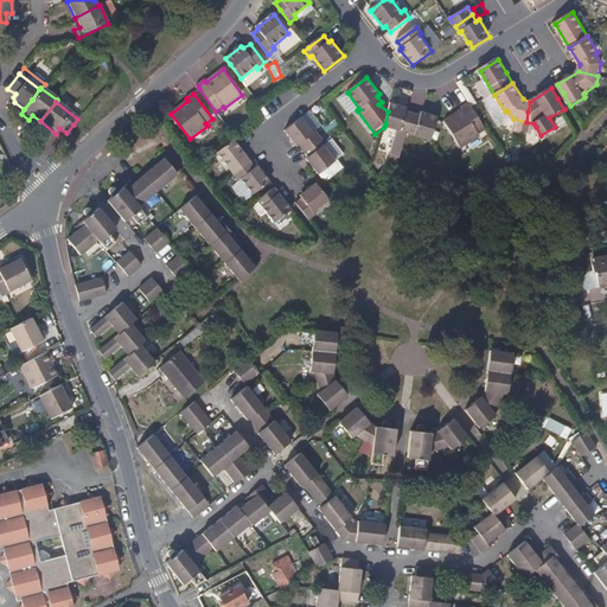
[(474,107),(472,103),(464,108),(465,110),(447,122),(455,135),(464,147),(483,136),(481,134),(489,129),(474,107)]
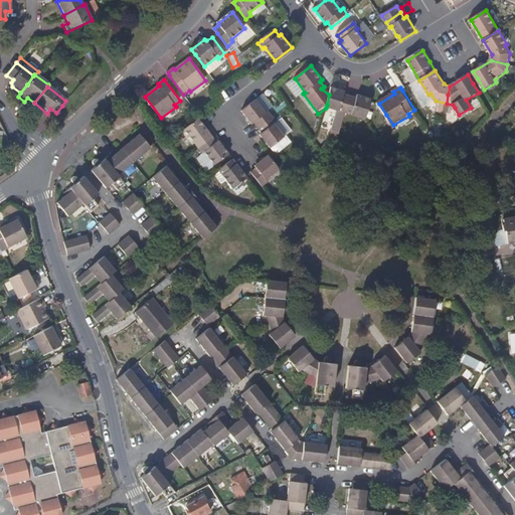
[(346,115),(351,98),(345,96),(345,93),(331,89),(331,91),(329,95),(327,105),(326,108),(346,115)]
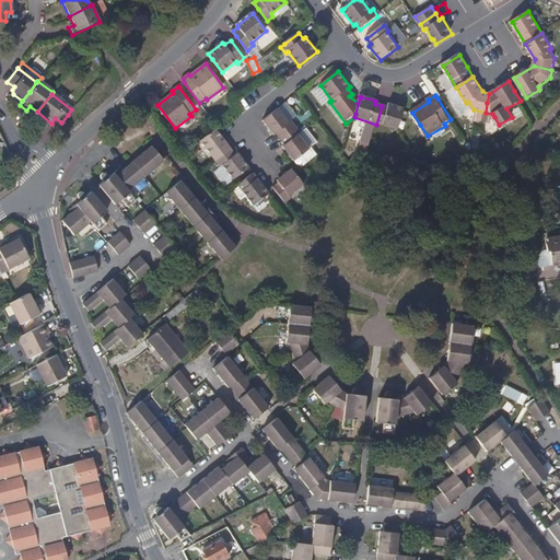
[(404,111),(405,109),(404,109),(389,105),(388,107),(382,106),(376,125),(398,130),(404,111)]
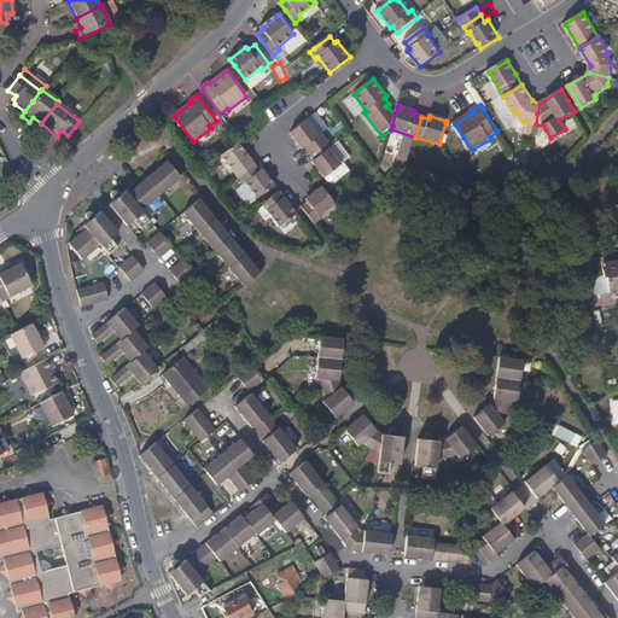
[(327,141),(321,134),(319,136),(308,120),(291,133),(302,149),(304,147),(309,155),(327,141)]
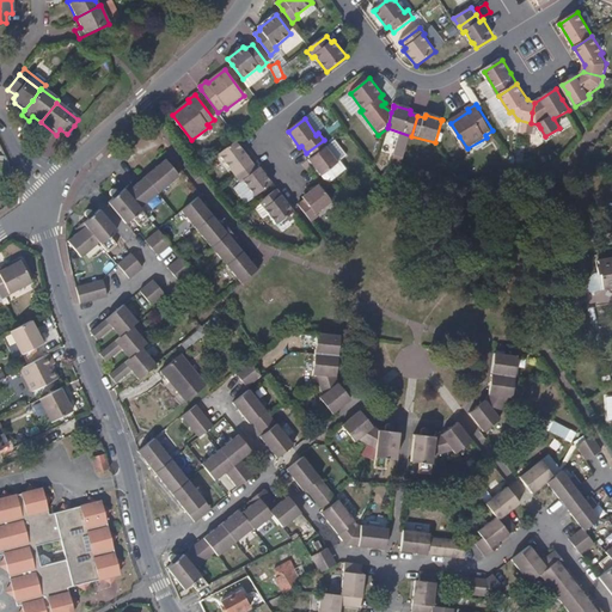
[(538,141),(540,128),(538,124),(531,123),(528,140),(538,141)]
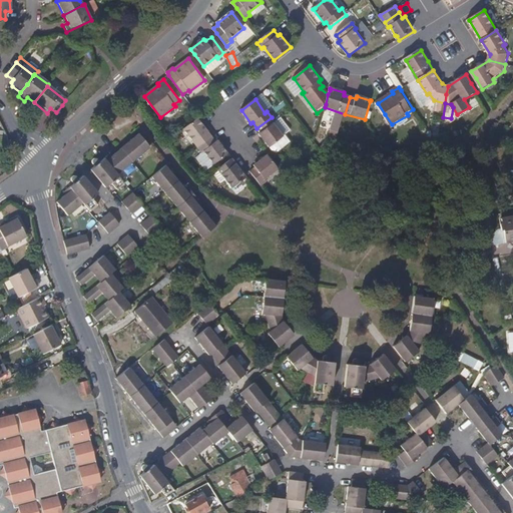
[(459,118),(471,111),(469,107),(457,114),(459,118)]
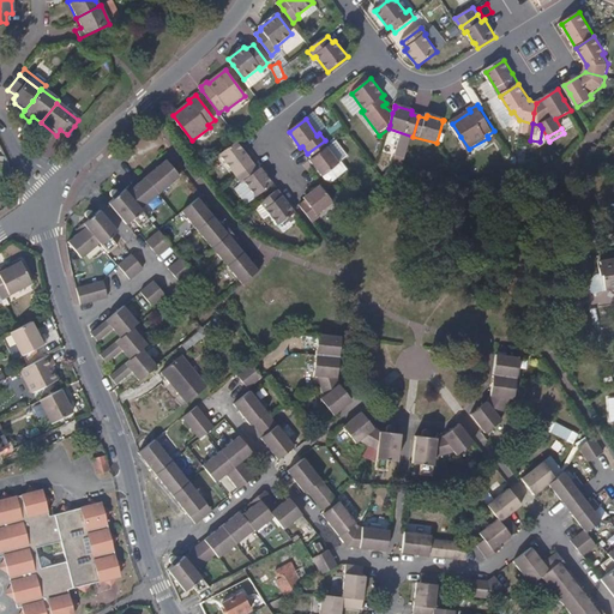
[(339,164),(327,149),(330,146),(325,140),(307,154),(308,154),(312,160),(311,161),(323,178),(339,164)]
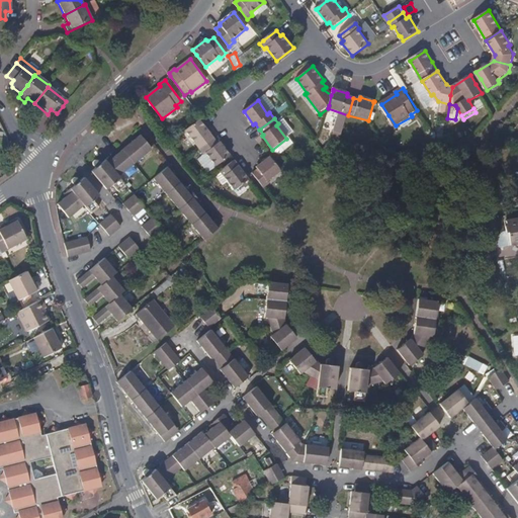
[(213,139),(199,119),(185,131),(199,150),(213,139)]
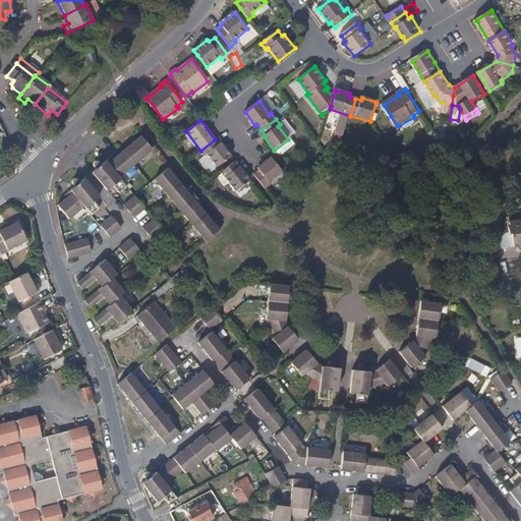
[(133,164),(151,150),(139,135),(122,151),(133,164)]
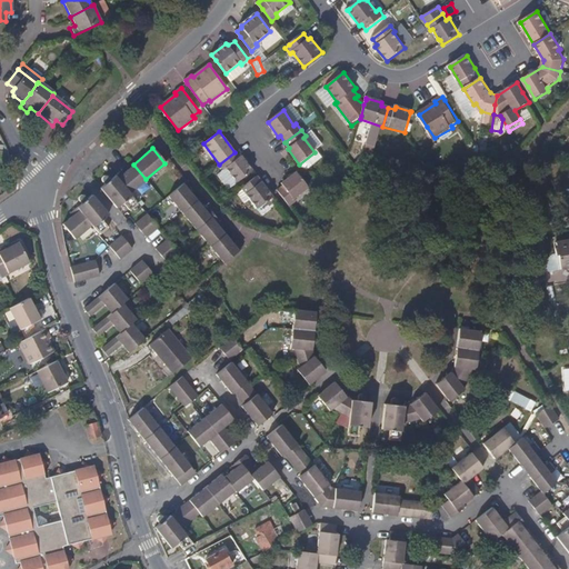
[(237,183),(253,171),(242,156),(239,157),(235,152),(219,165),(223,171),(226,169),(237,183)]
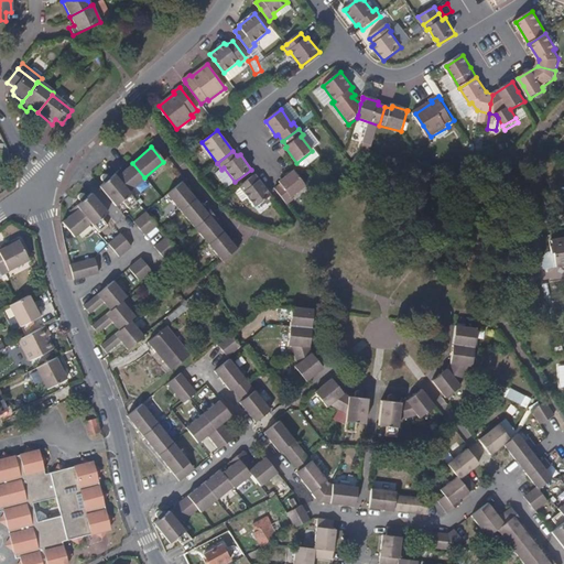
[(144,177),(132,163),(122,171),(120,167),(112,173),(116,177),(118,180),(128,191),(144,177)]
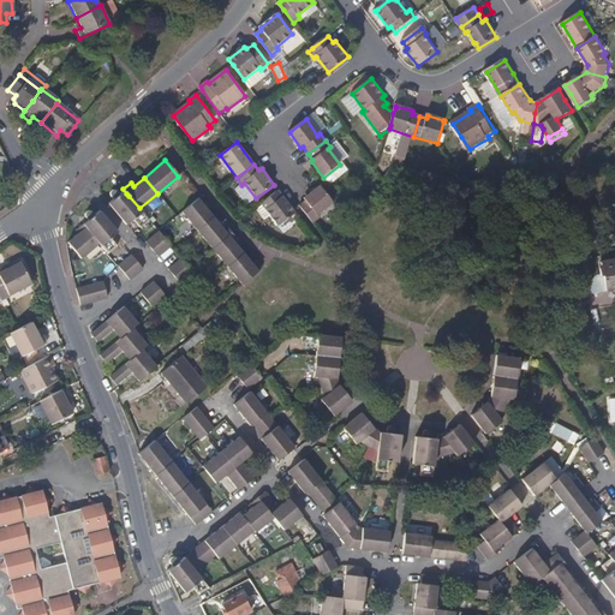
[(334,206),(321,186),(304,199),(306,202),(300,207),(312,224),(320,219),(318,216),(334,206)]
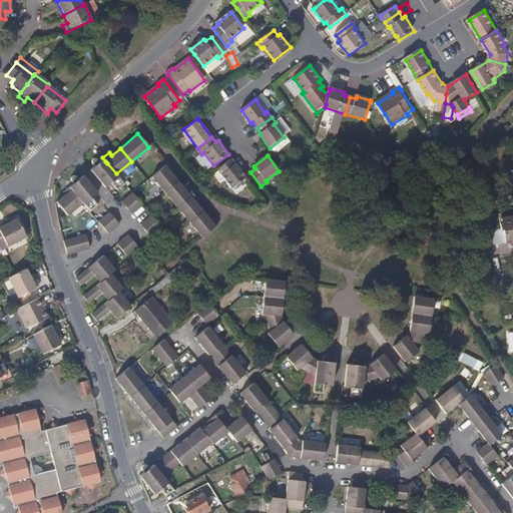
[(246,178),(232,159),(217,170),(232,189),(246,178)]
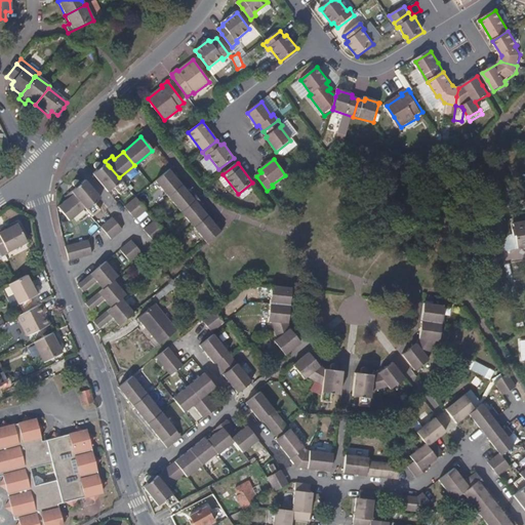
[(119,177),(110,167),(108,165),(103,168),(101,165),(90,172),(106,191),(112,186),(118,193),(125,187),(119,177)]
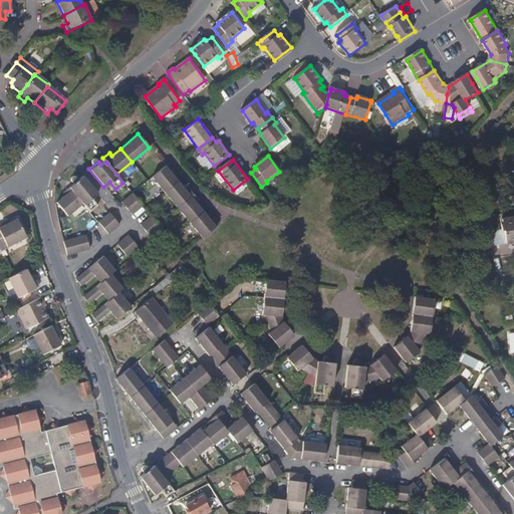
[(177,181),(170,173),(173,170),(167,163),(164,166),(152,176),(164,192),(177,181)]
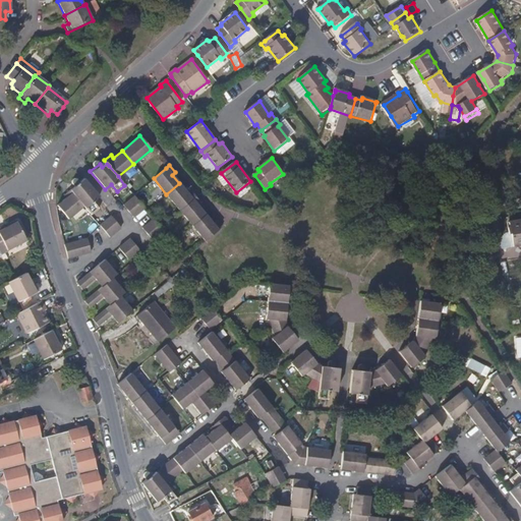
[(97,195),(82,178),(73,185),(75,189),(71,192),(82,206),(90,214),(97,208),(92,200),(97,195)]
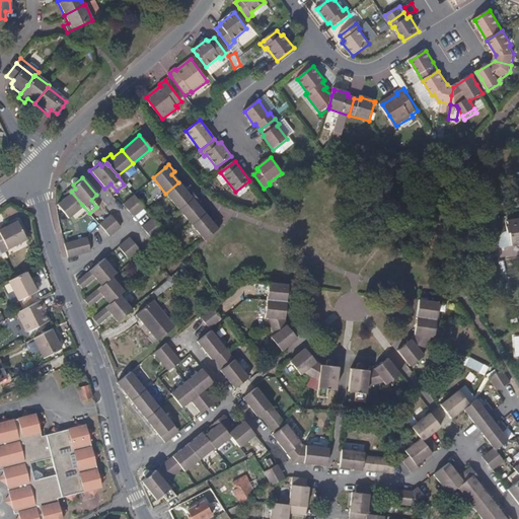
[(195,196),(190,190),(186,192),(178,182),(165,194),(178,209),(195,196)]
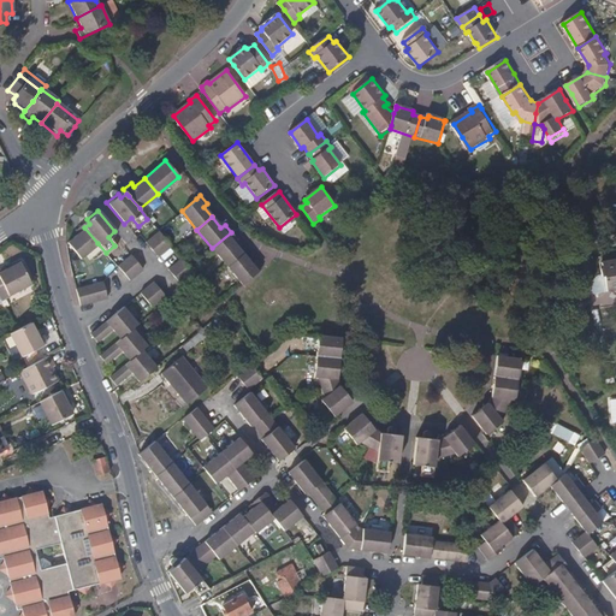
[(98,243),(84,227),(81,224),(73,230),(77,234),(66,243),(78,259),(98,243)]
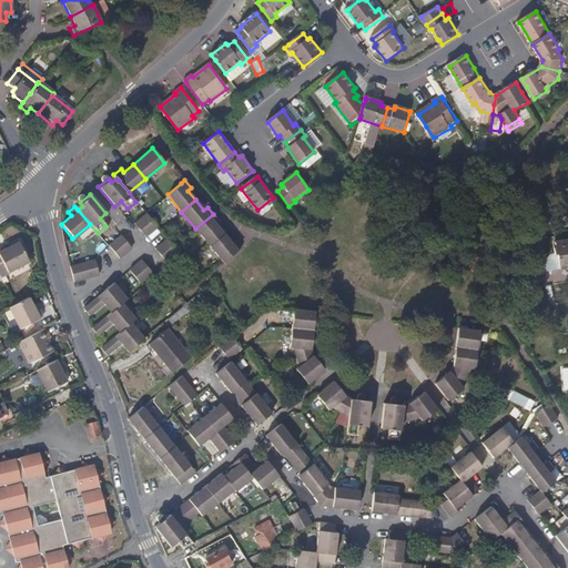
[(138,229),(150,219),(145,213),(133,223),(138,229)]
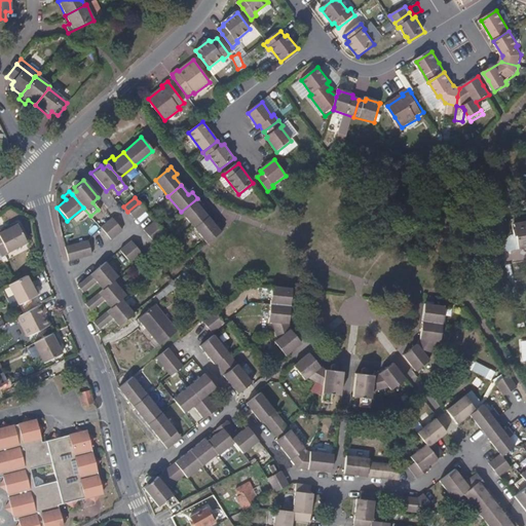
[(207,217),(199,208),(203,205),(197,198),(181,212),(193,227),(207,217)]
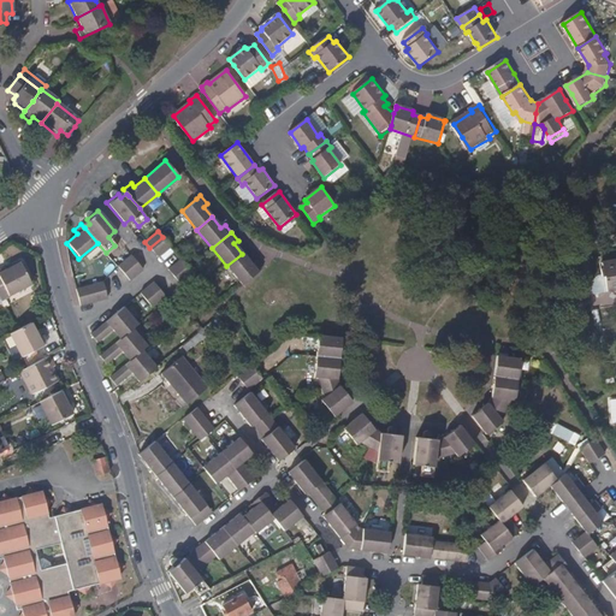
[(157,256),(170,246),(163,237),(149,248),(157,256)]
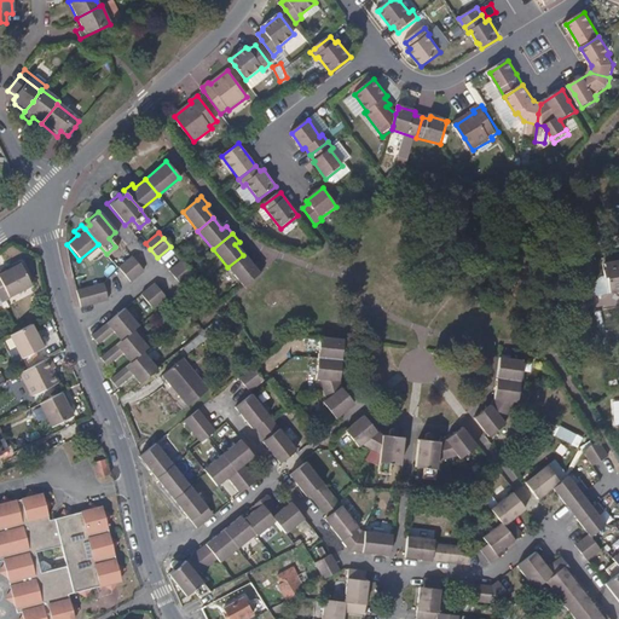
[(262,270),(255,261),(252,265),(243,255),(227,267),(243,285),(262,270)]
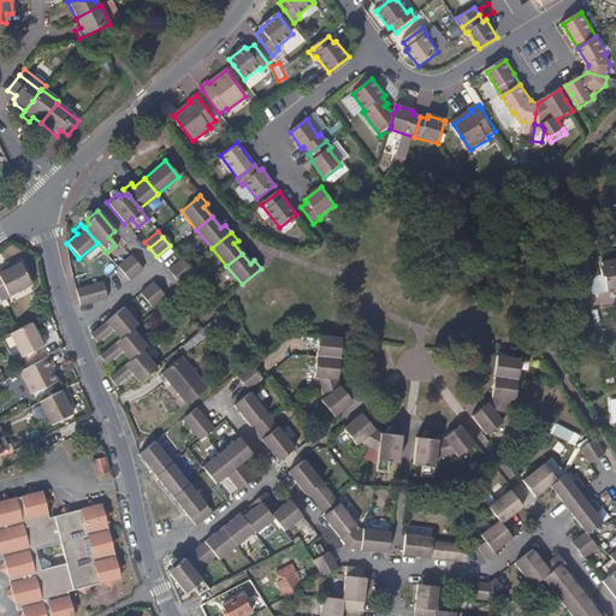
[(122,273),(135,262),(129,255),(116,266),(122,273)]
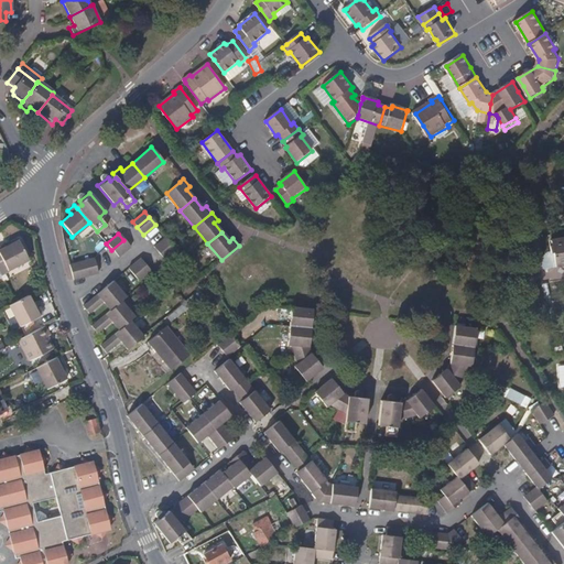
[(159,253),(171,243),(165,237),(152,246),(159,253)]
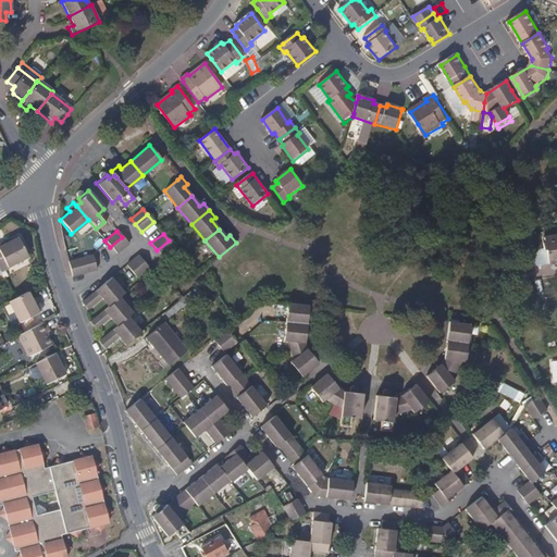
[(556,260),(556,234),(544,237),(545,247),(548,262),(556,260)]
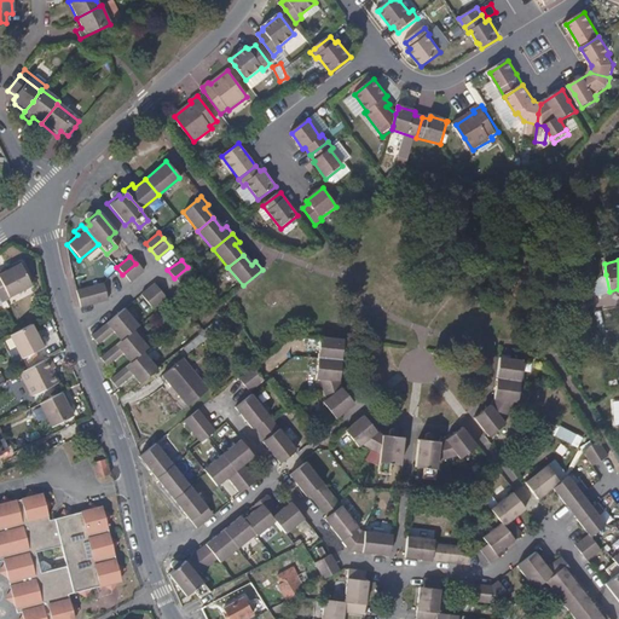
[(32,284),(21,264),(9,270),(6,266),(0,270),(0,281),(7,296),(32,284)]
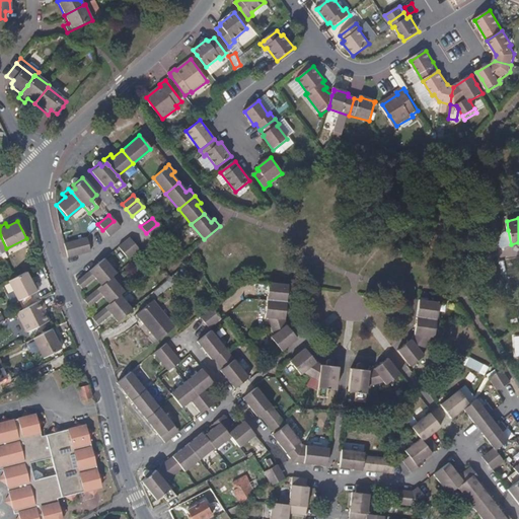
[(108,236),(119,227),(114,221),(102,230),(108,236)]
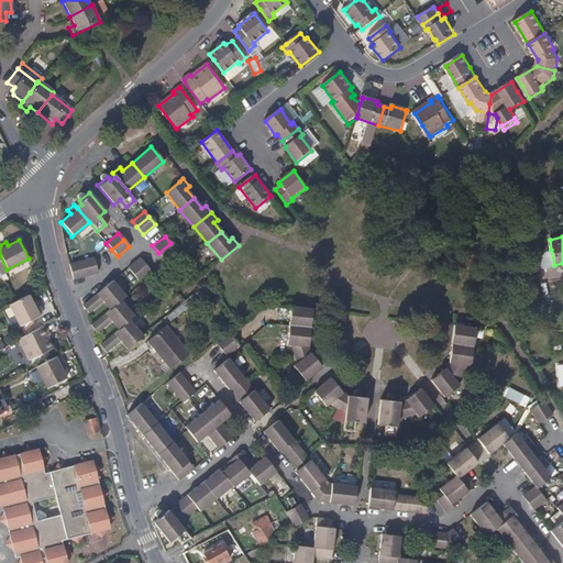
[(164,258),(175,250),(170,243),(158,253),(164,258)]
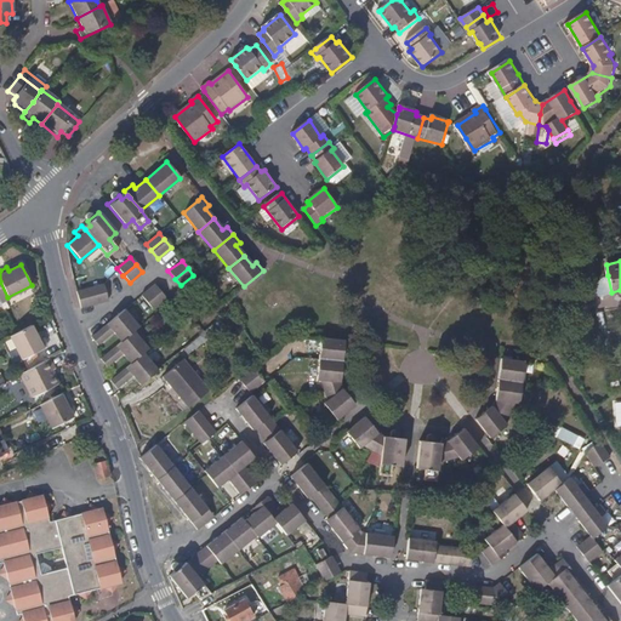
[(147,302),(159,291),(153,284),(140,295),(147,302)]
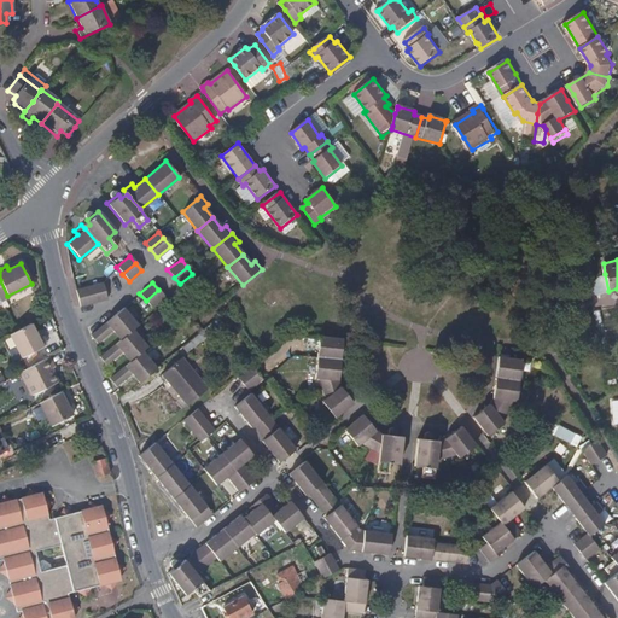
[(108,299),(104,284),(94,286),(98,302),(108,299)]
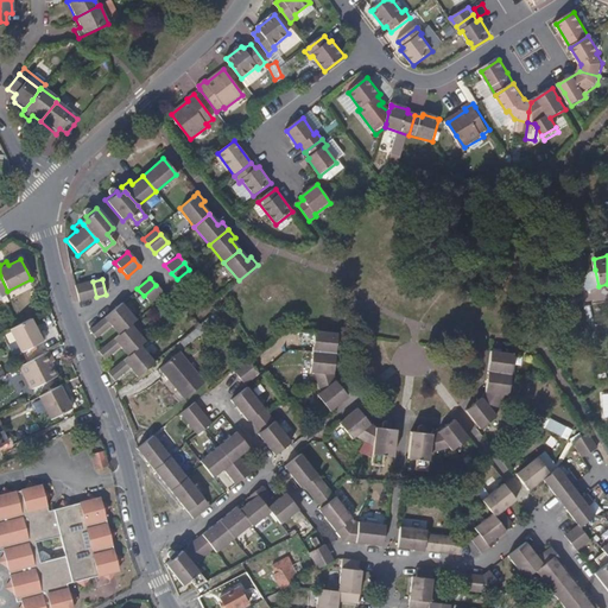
[(96,297),(93,282),(84,284),(86,290),(88,299),(96,297)]
